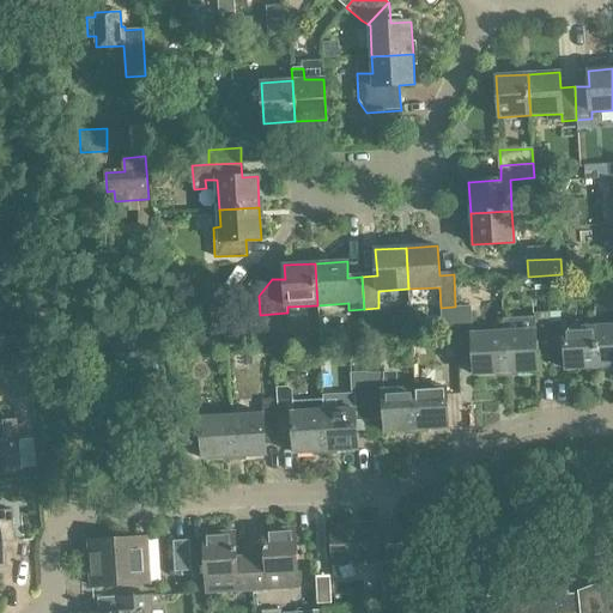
[(457,340),(455,307),(441,308),(442,340),(457,340)]
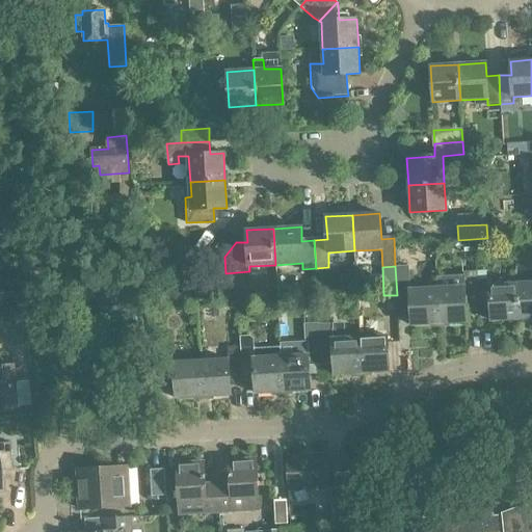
[(408,266),(395,266),(397,295),(410,294),(413,325),(440,324),(437,288),(410,289),(408,266)]
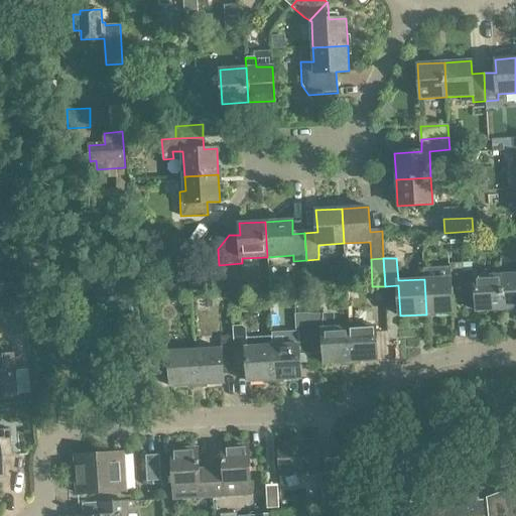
[(452,299),(464,299),(463,271),(462,263),(448,264),(449,277),(424,279),(426,314),(453,312),(452,299)]
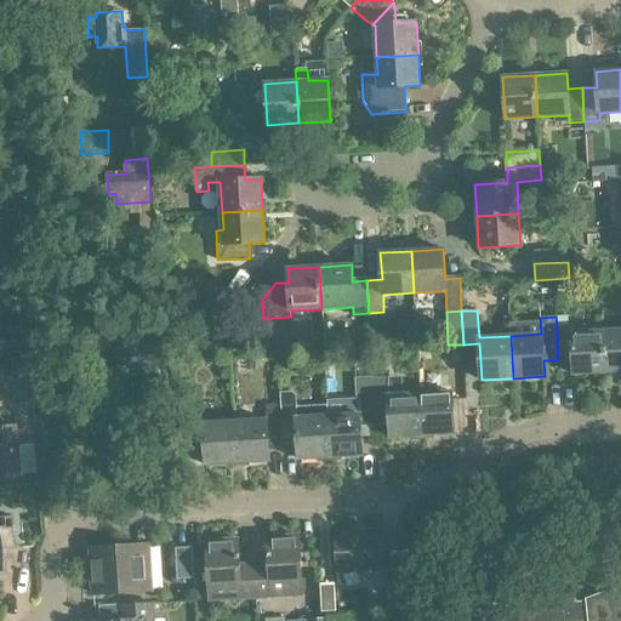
[(194,323),(197,339),(214,337),(212,322),(194,323)]
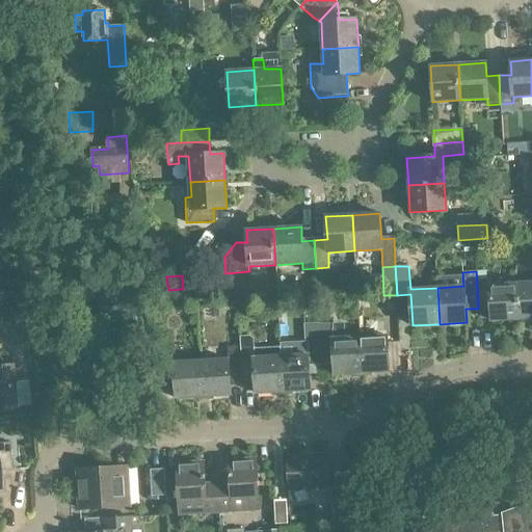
[(531,283),(516,284),(519,319),(531,318),(531,276),(531,277),(531,283)]
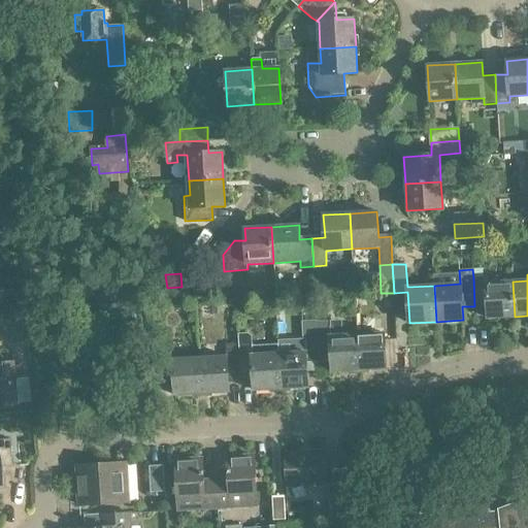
[(473,277),(474,306),(487,305),(488,319),(515,317),(513,282),(493,283),(493,277),(486,278),(486,277),(483,277),(473,277)]
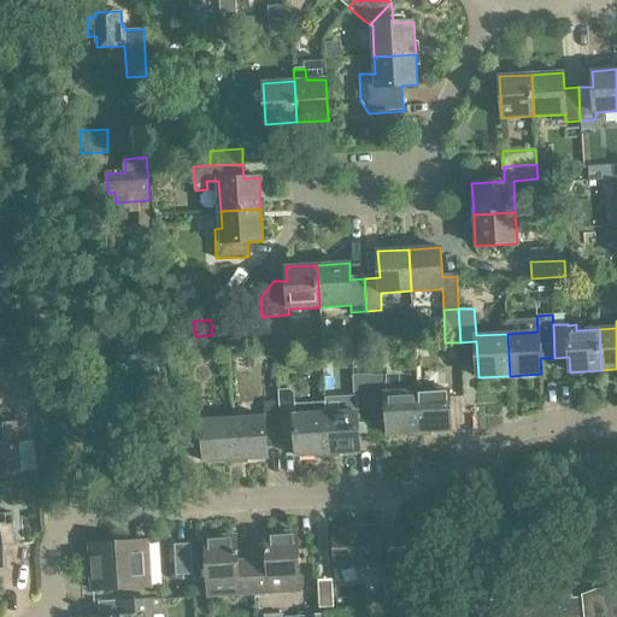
[(387,419),(388,435),(419,433),(417,392),(401,392),(400,375),(370,376),(371,387),(372,421),(387,419)]
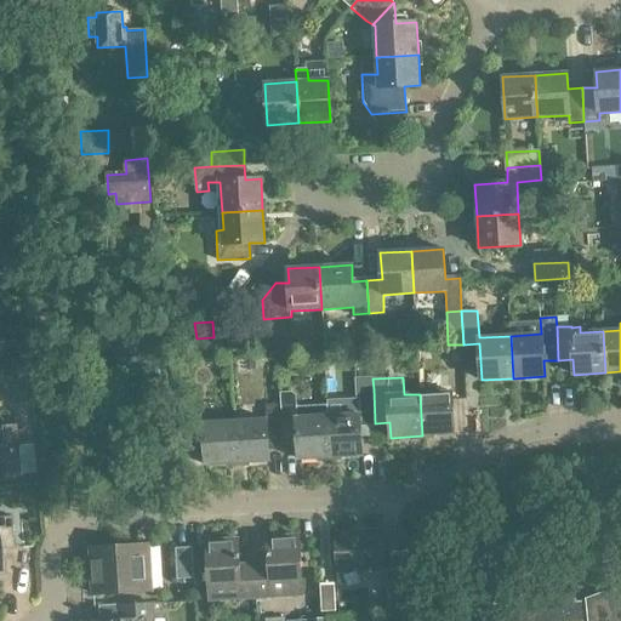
[(331,457),(363,456),(360,425),(375,423),(374,389),(358,391),(359,415),(328,416),(330,450),(331,457)]
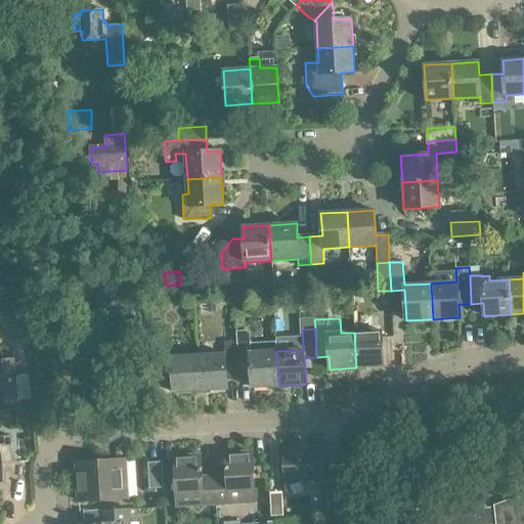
[(356,367),(383,366),(381,331),(354,333),(356,367)]
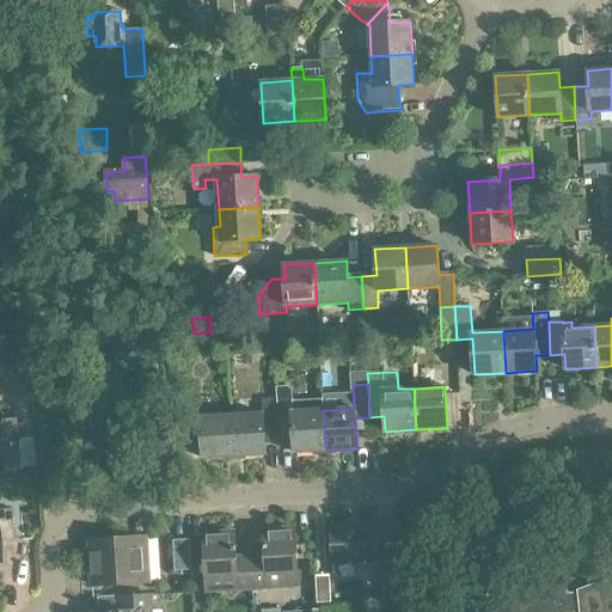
[(279,439),(294,438),(295,453),(326,451),(325,444),(323,410),(323,399),(292,402),(292,391),(288,387),(276,387),(276,407),(279,439)]
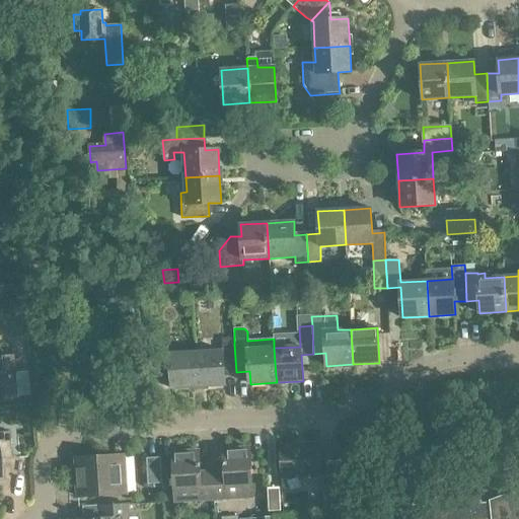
[(222,351),(197,353),(199,387),(225,386),(224,373),(236,372),(234,345),(222,346),(222,351)]
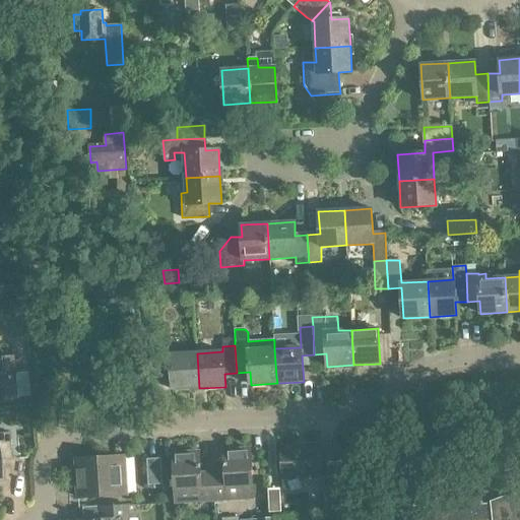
[(172,377),(173,390),(199,388),(197,353),(171,354),(171,349),(157,349),(159,377),(172,377)]
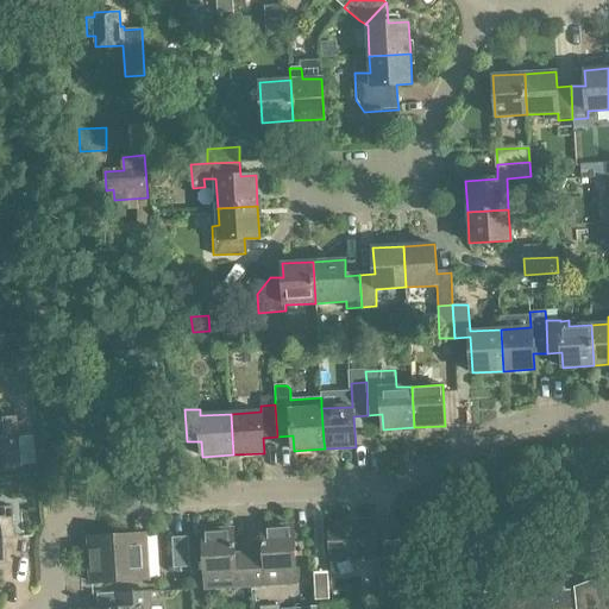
[(0,469),(37,466),(36,447),(17,450),(14,420),(0,420),(0,469)]
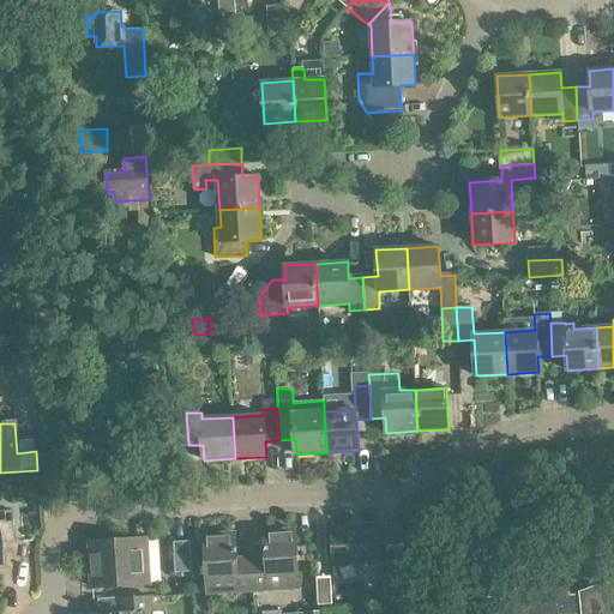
[(10,511),(0,511),(0,542),(13,542),(10,511)]
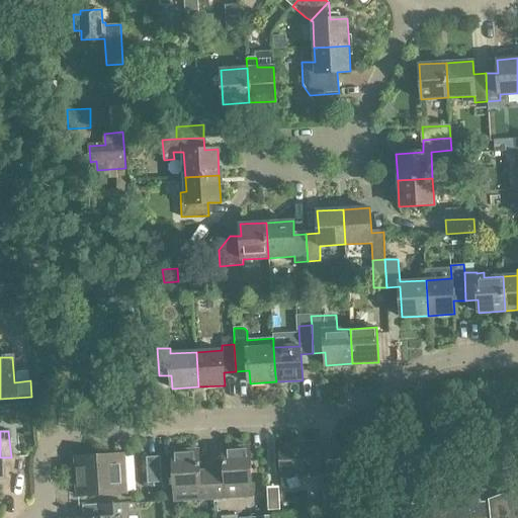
[(281,477),(322,475),(323,498),(339,497),(337,456),(321,457),(320,443),(279,446),(281,477)]
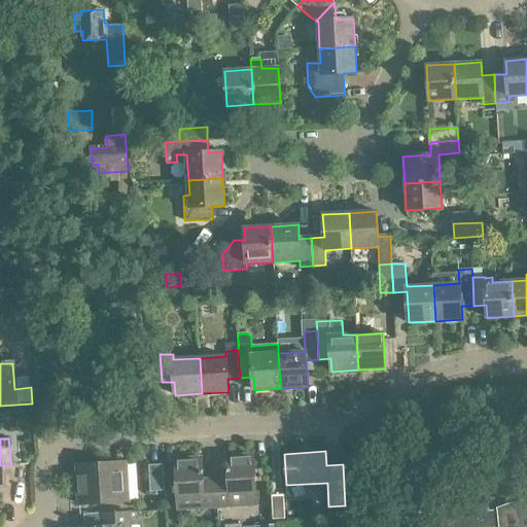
[(215,480),(216,507),(256,504),(253,456),(225,457),(227,480),(215,480)]
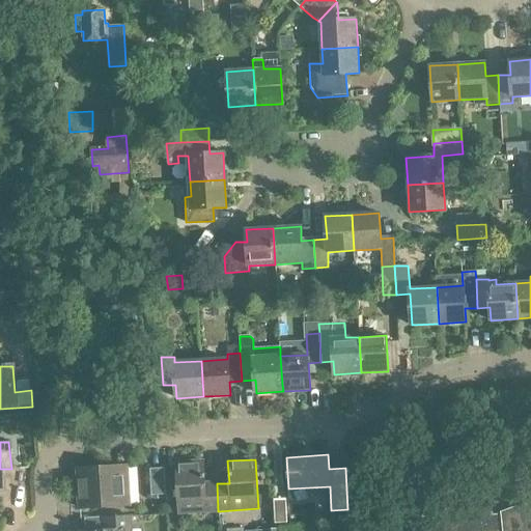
[(178,513),(206,511),(218,511),(217,483),(204,484),(203,463),(176,464),(178,513)]
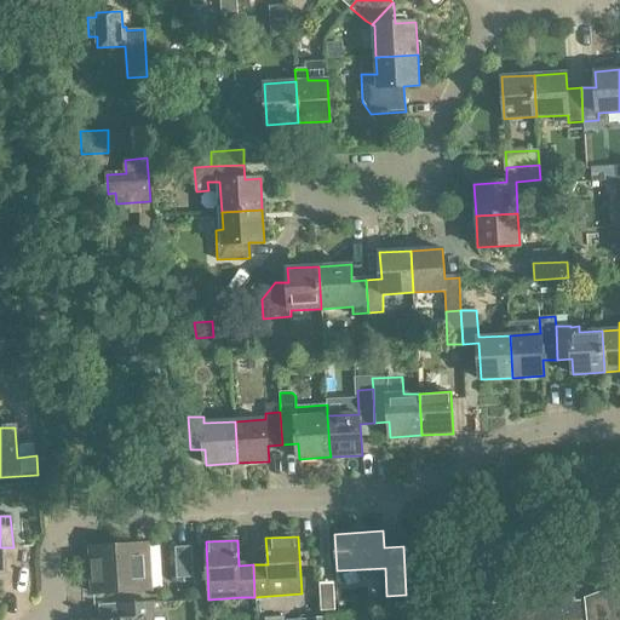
[(148,545),(90,549),(93,593),(150,590),(148,545)]
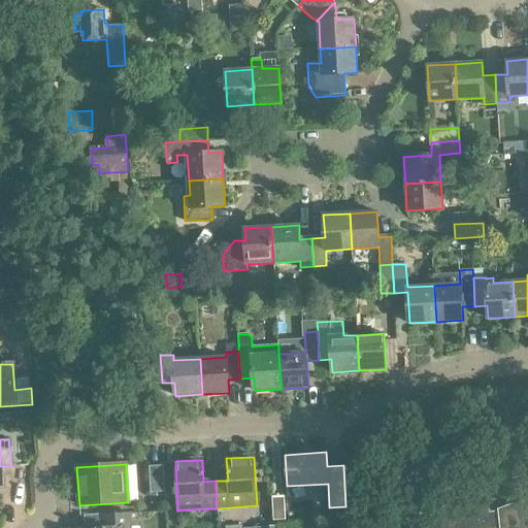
[(165,492),(163,466),(149,467),(151,493),(165,492)]
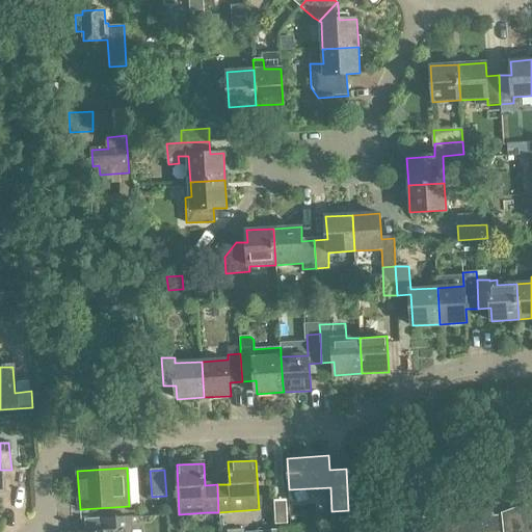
[(470,498),(470,502),(448,504),(446,522),(417,517),(397,526),(391,509),(381,513),(387,526),(387,531),(531,531),(531,508),(522,507),(499,516),(494,516),(487,500),(479,501),(479,497),(470,498)]
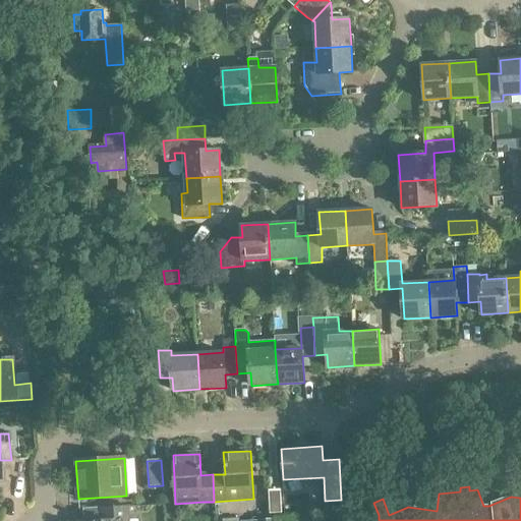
[(269,510),(278,510),(277,493),(268,493),(269,510)]
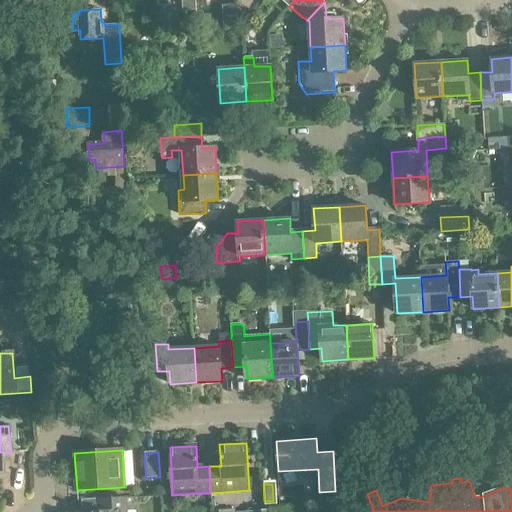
[(125,511),(125,498),(100,500),(100,511),(93,511),(125,511)]
